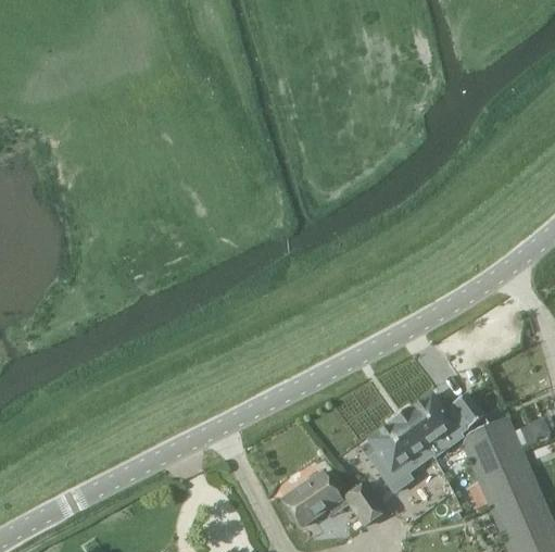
[(445,410),(432,392),(411,409),(408,406),(390,419),(392,423),(369,439),(378,450),(376,452),(369,456),(383,476),(395,491),(413,478),(407,471),(432,453),(434,458),(464,436),(462,431),(484,415),(467,392),(453,402),(454,403),(445,410)]
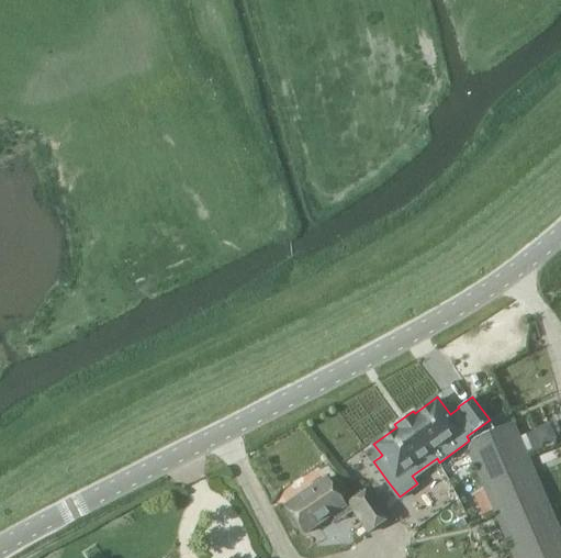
[(471,442),(469,449),(515,557),(560,557),(560,526),(558,521),(526,449),(520,435),(514,420),(490,431),(475,436),(471,442)]
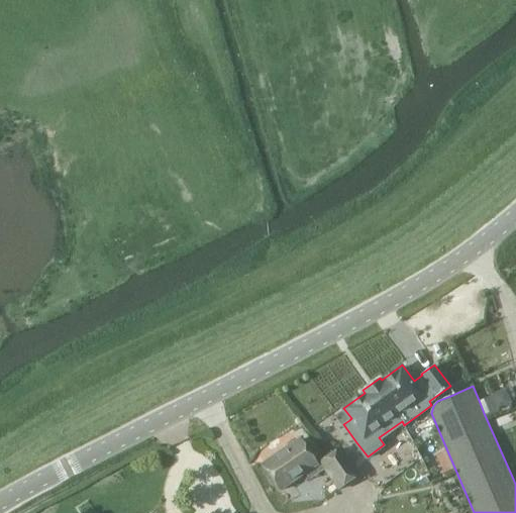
[(484,413),(490,411),(484,397),(479,400),(484,413)]
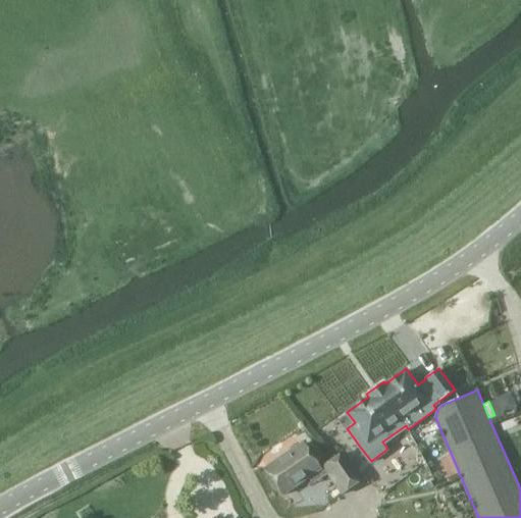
[(282,491),(320,466),(302,441),(265,466),(282,491)]
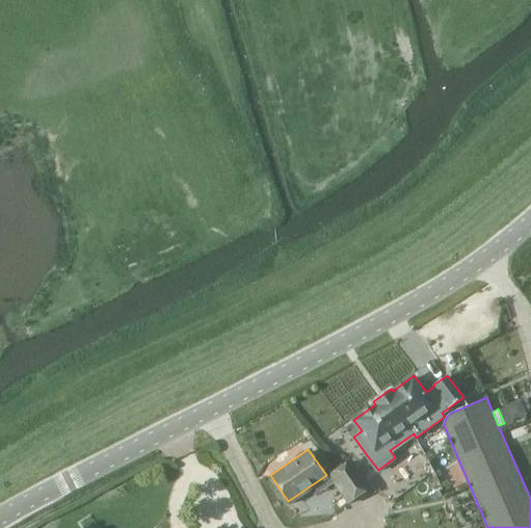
[(351,458),(341,466),(329,473),(348,500),(370,485),(351,458)]
